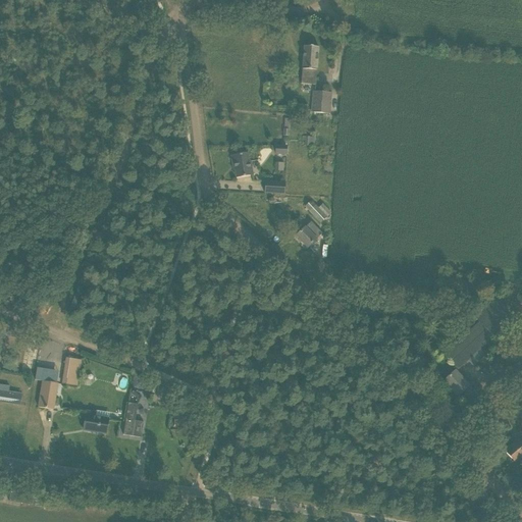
[(301,84),(315,85),(318,47),(304,46),(301,84)]
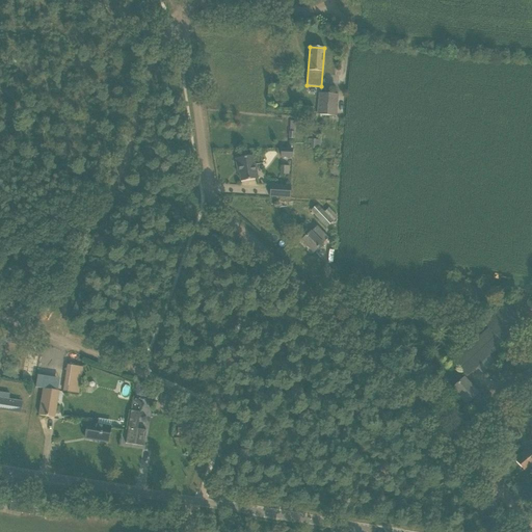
[(317,114),(336,116),(337,95),(318,92),(317,114)]
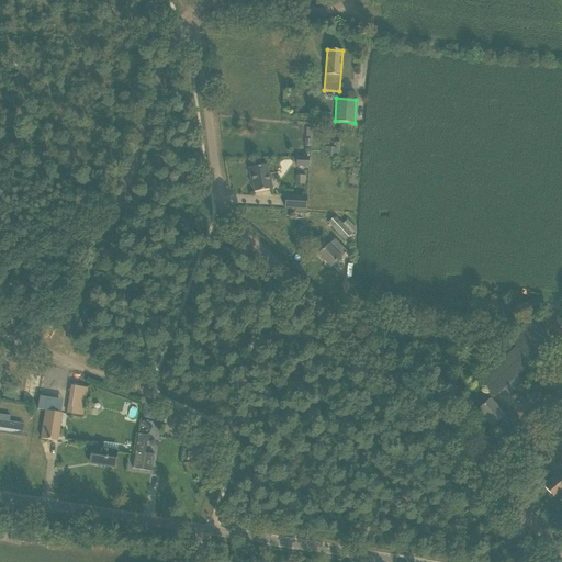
[(324,124),(323,135),(333,136),(335,125),(324,124)]
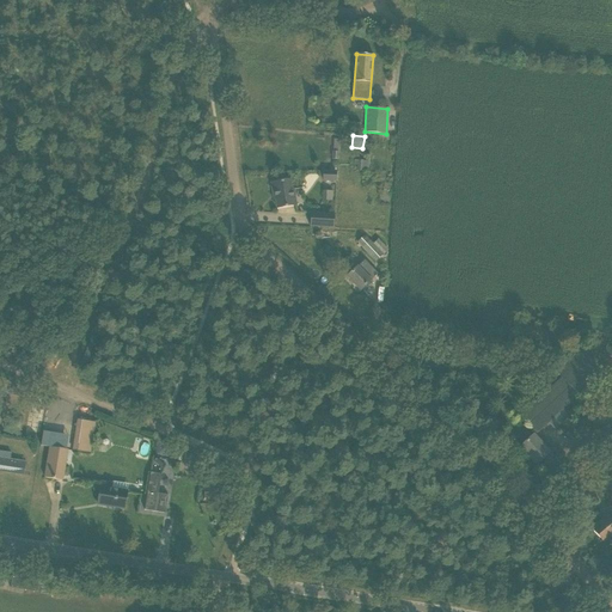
[(354,159),(353,164),(357,165),(357,171),(368,172),(371,161),(354,159)]
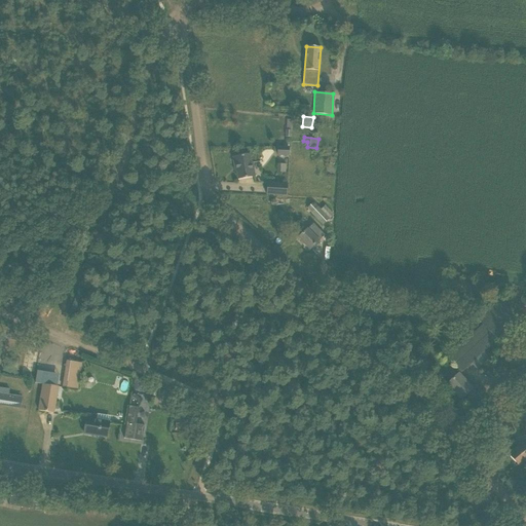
[(277,156),(289,156),(290,147),(277,147),(277,156)]
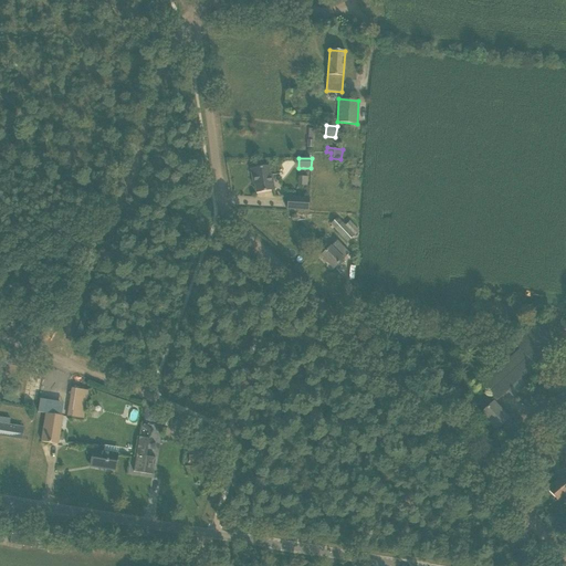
[(254,179),(257,192),(272,190),(269,167),(265,167),(264,166),(261,166),(260,168),(251,169),(252,180),(254,179)]
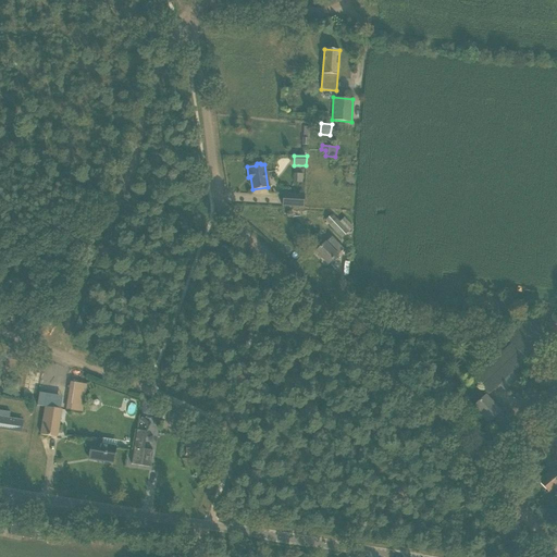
[(293,183),(301,183),(302,174),(294,174),(293,183)]
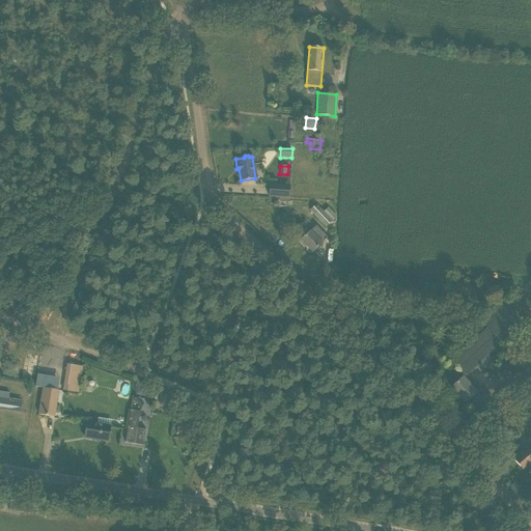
[(269,197),(289,198),(290,185),(270,185),(269,197)]
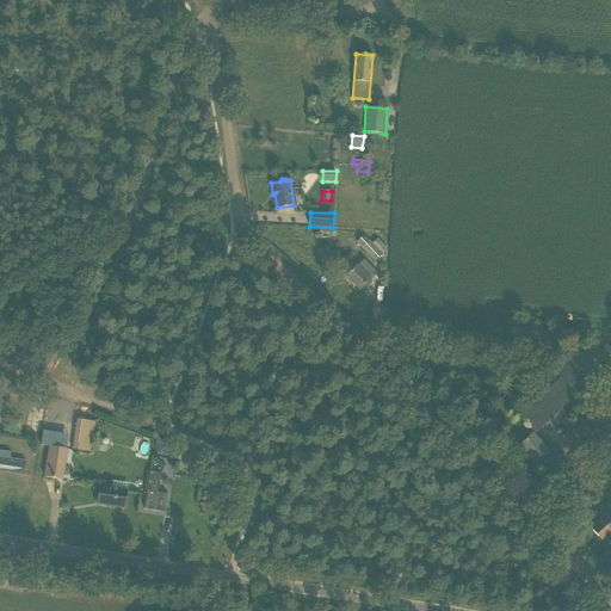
[(362,236),(357,241),(375,261),(377,260),(383,254),(387,250),(377,239),(372,244),(364,235),(362,236)]
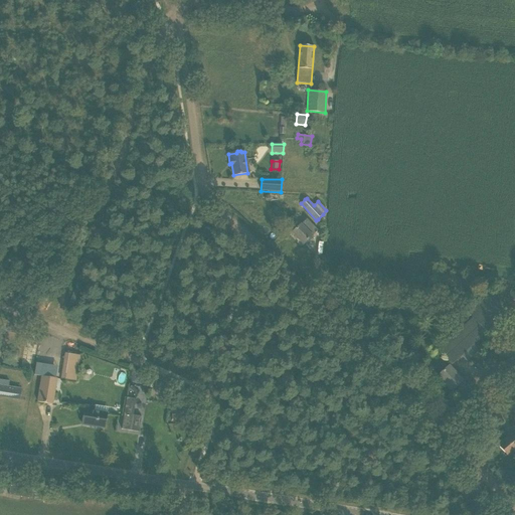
[(292,233),(303,244),(310,237),(317,231),(306,218),(299,226),(292,233)]
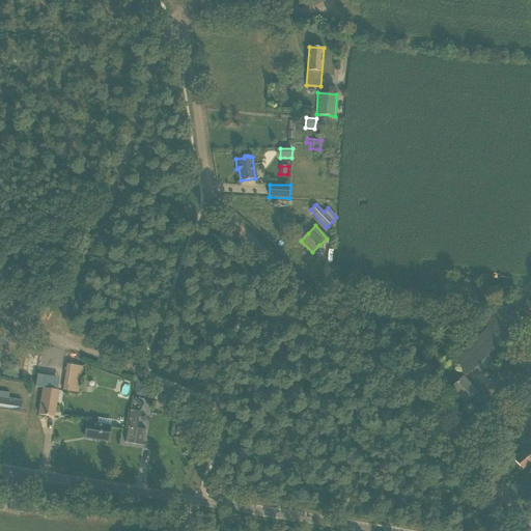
[(451,362),(465,376),(516,329),(514,327),(522,319),(506,302),(483,324),(487,329),(451,362)]
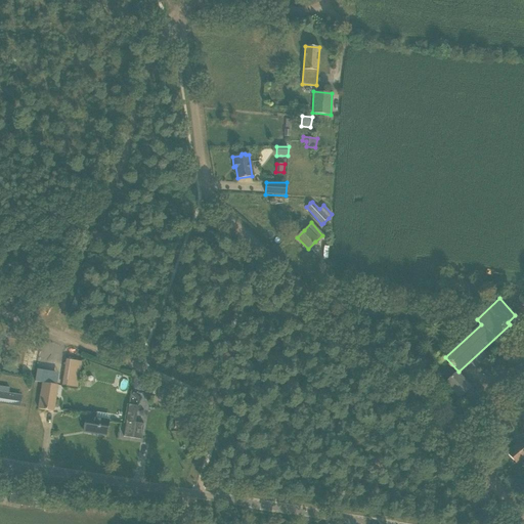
[(82,362),(67,359),(62,386),(77,388),(78,382),(82,362)]
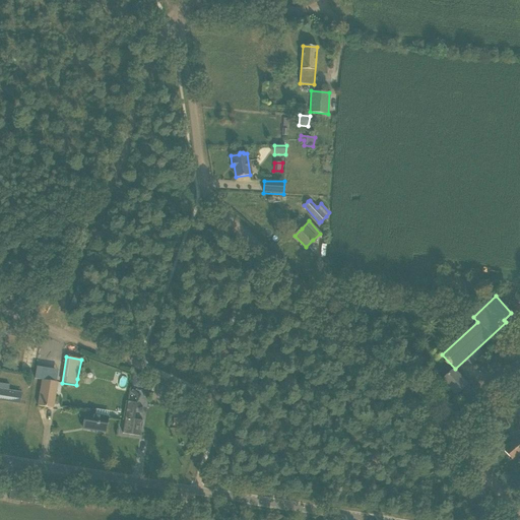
[(441,382),(441,384),(444,387),(446,387),(448,386),(456,395),(460,390),(468,398),(473,393),(478,389),(471,380),(466,385),(460,377),(453,370),(442,380),(443,381),(441,382)]
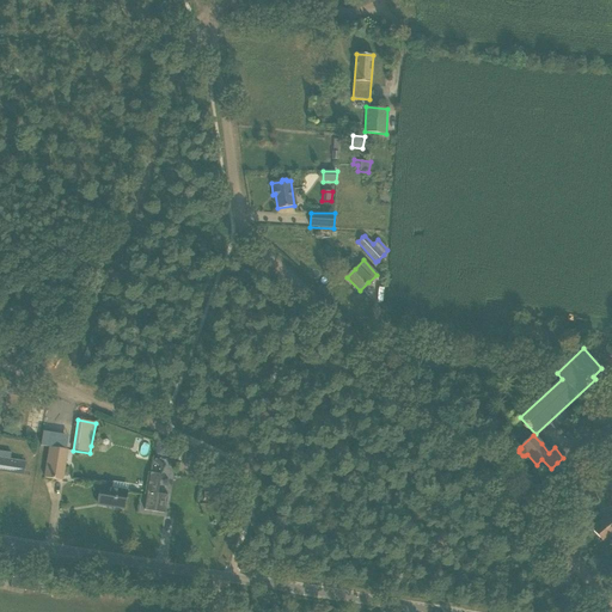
[(38,448),(22,446),(18,469),(35,472),(38,448)]
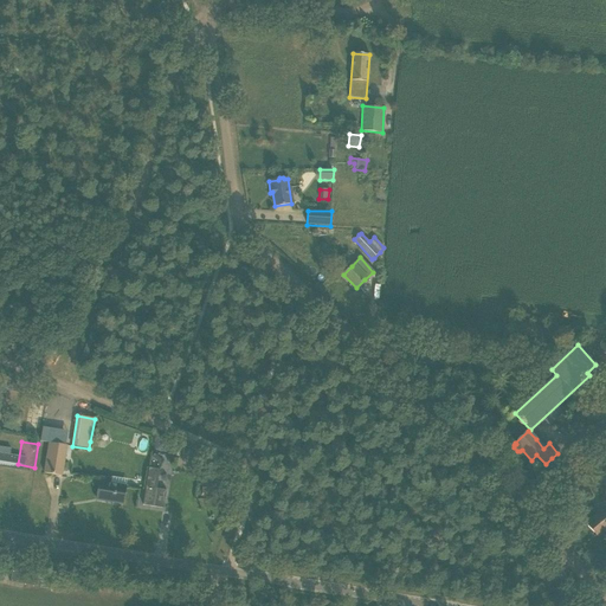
[(44,474),(62,476),(66,445),(49,443),(44,474)]
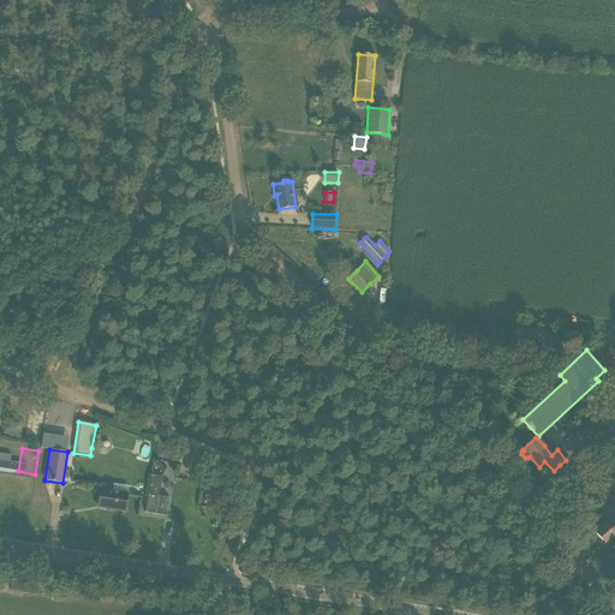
[(0,494),(6,495),(7,484),(13,485),(16,470),(0,467),(0,470),(0,494)]
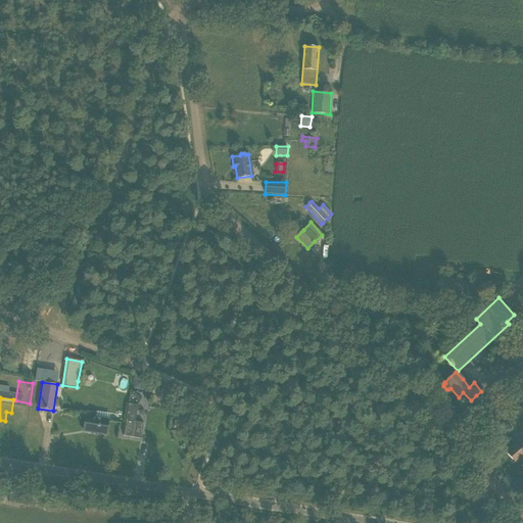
[(129,403),(124,436),(141,438),(143,423),(135,422),(138,406),(129,403)]
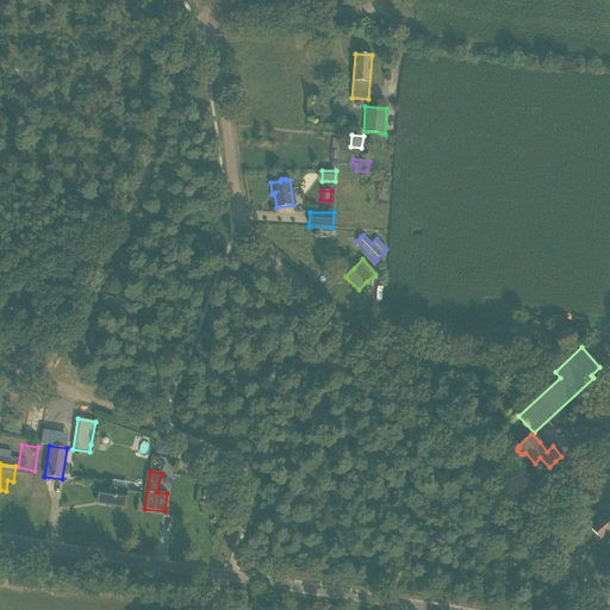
[(97,503),(124,508),(125,496),(126,492),(109,489),(110,483),(101,481),(99,491),(97,503)]
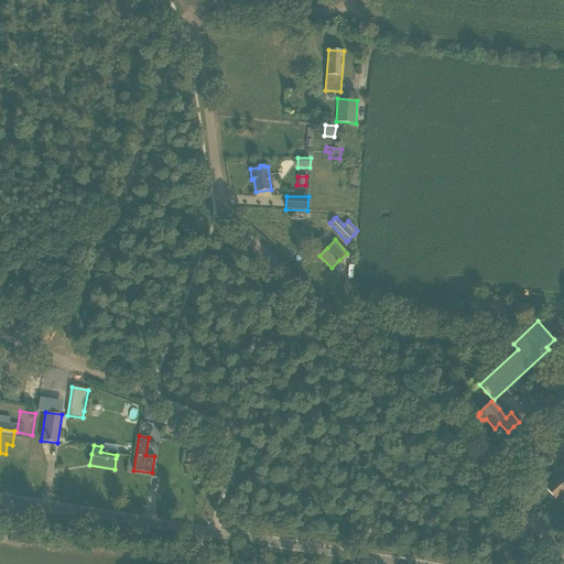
[(537,455),(544,465),(549,462),(541,451),(537,455)]
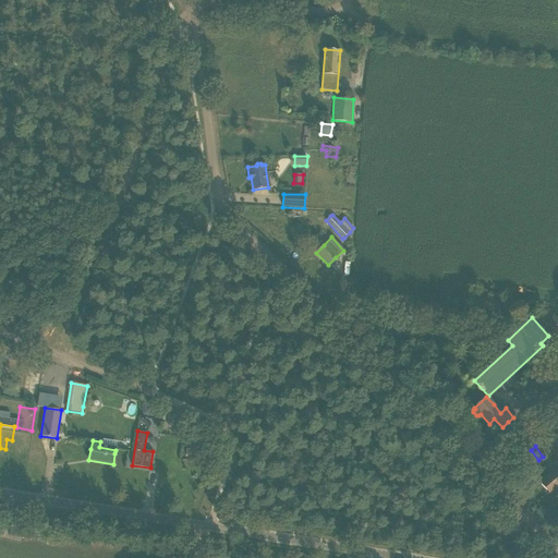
[(540,482),(550,495),(557,488),(557,472),(555,470),(548,475),(540,482)]
